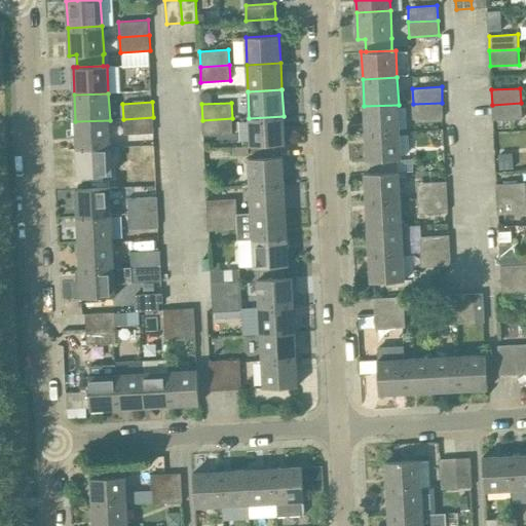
[(443,118),(442,103),(413,104),(413,119),(443,118)]
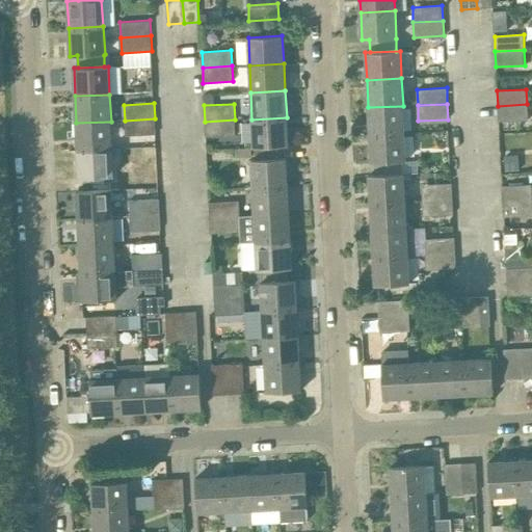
[(528,120),(527,104),(498,106),(499,122),(528,120)]
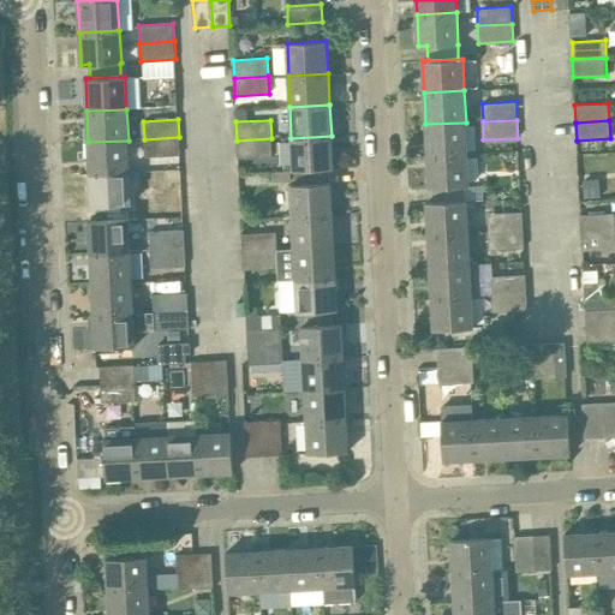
[(467,154),(466,123),(425,124),(428,156),(467,154)]
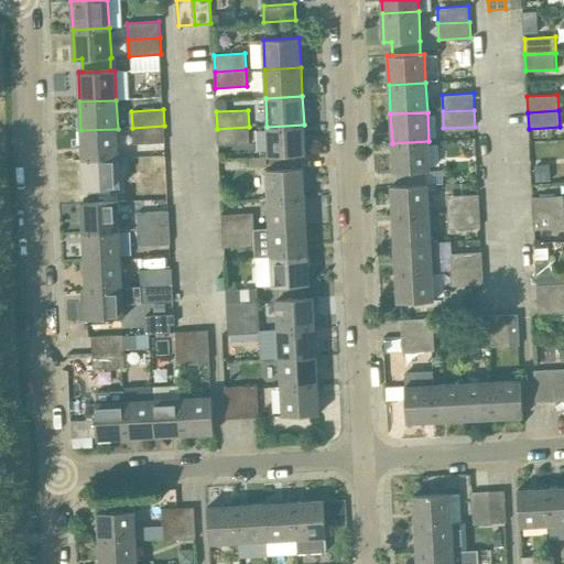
[(304,125),(267,127),(269,155),(270,155),(297,154),(305,154),(304,125)]
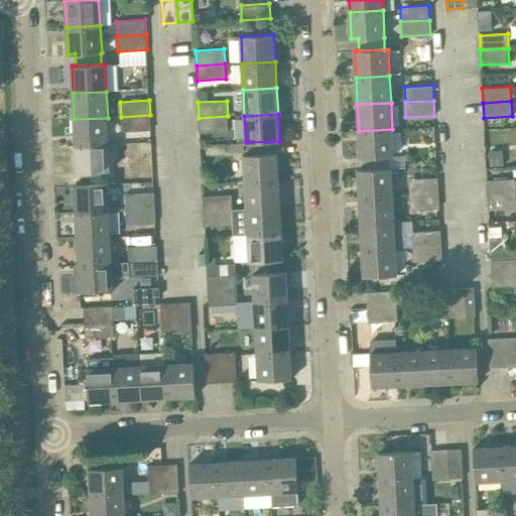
[(150,115),(121,117),(122,131),(151,129),(150,115)]
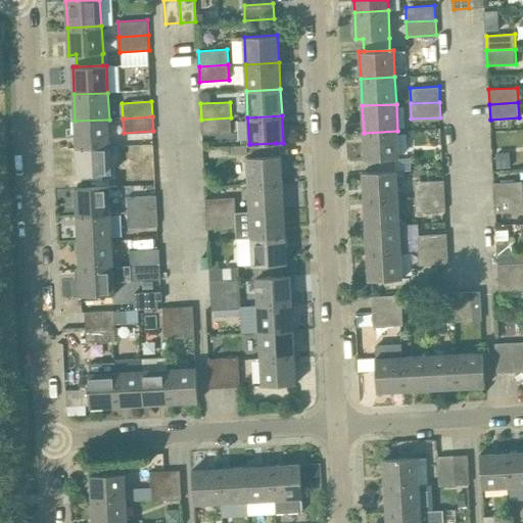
[(231,117),(201,120),(202,135),(232,133),(231,117)]
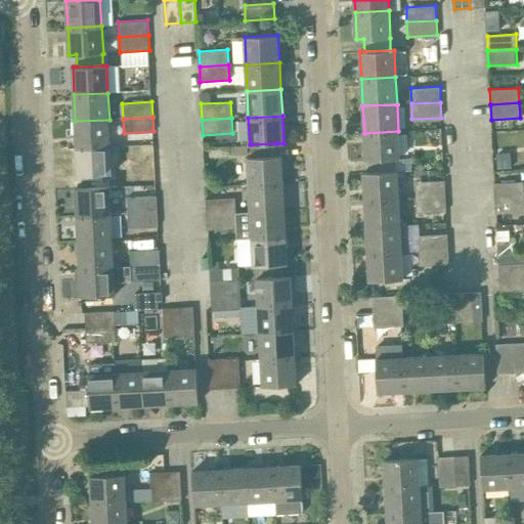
[(110,120),(75,121),(77,147),(111,146),(110,120)]
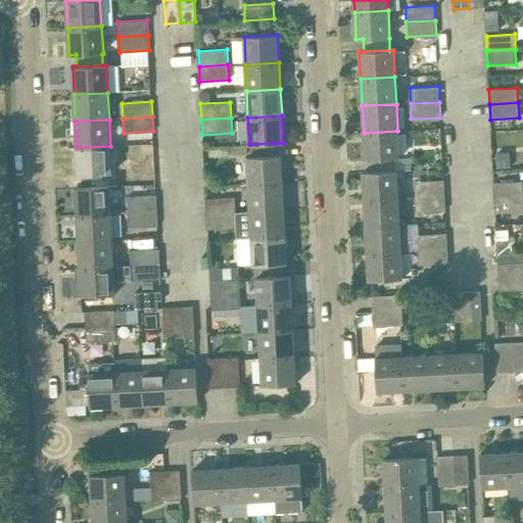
[(398,158),(397,131),(364,133),(365,159),(369,159),(370,172),(395,171),(394,158),(398,158)]
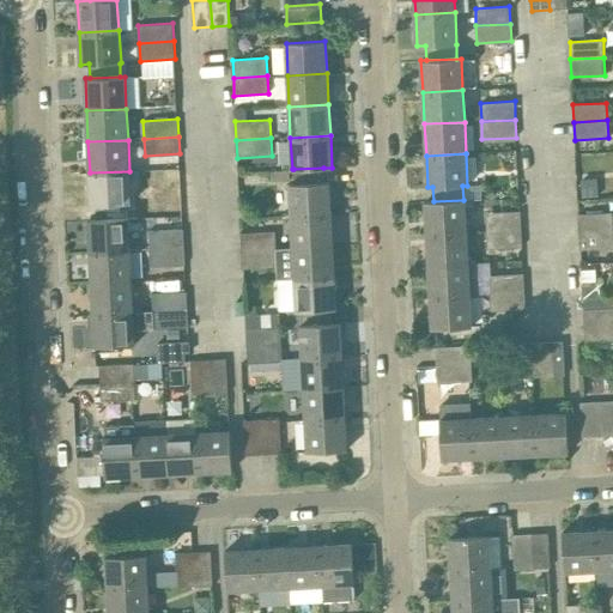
[(323,168),(293,169),(293,184),(289,184),(291,217),(331,214),(329,182),(325,182),(323,168)]
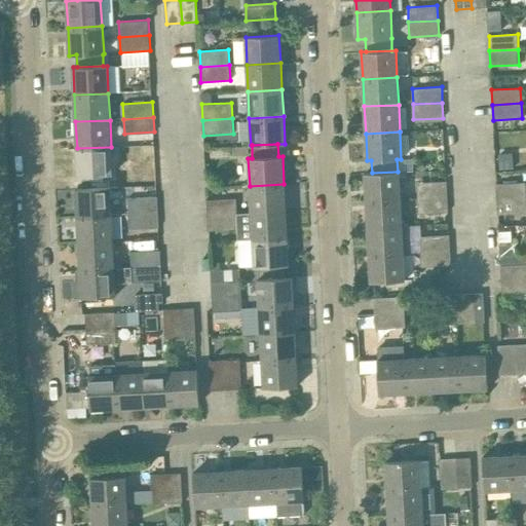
[(111,147),(77,148),(78,176),(82,176),(83,188),(110,187),(110,186),(109,186),(109,174),(113,174),(111,147)]
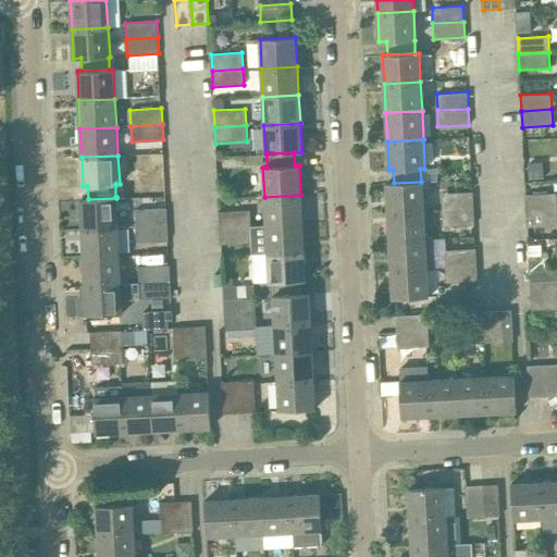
[(394,183),(386,184),(387,212),(424,211),(423,182),(421,182),(394,183)]
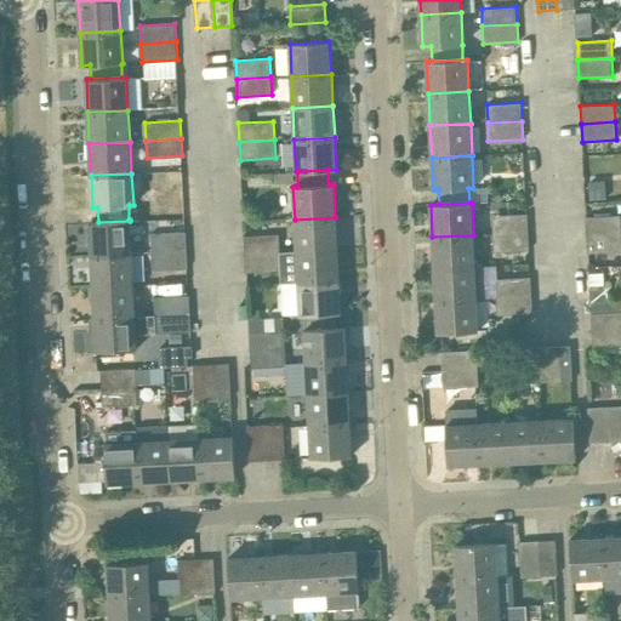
[(494,234),(528,232),(527,214),(493,216),(494,234)]
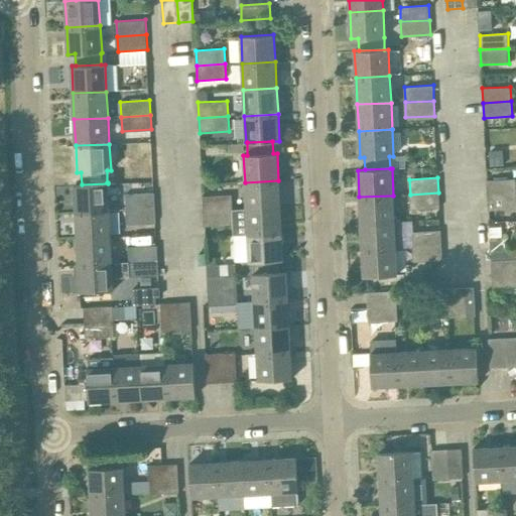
[(487,180),(488,196),(515,194),(515,190),(515,178),(487,180)]
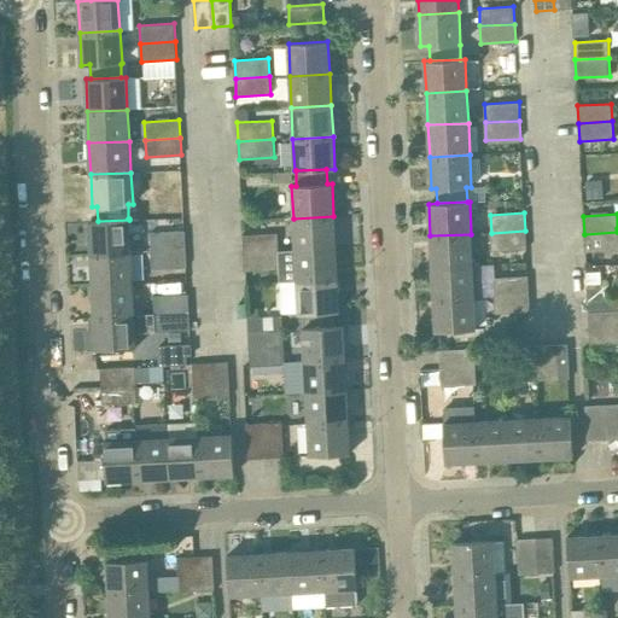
[(333,216),(293,219),(295,250),(336,248),(333,216)]
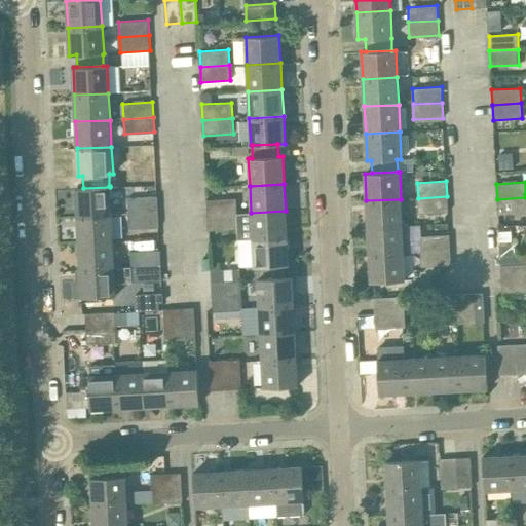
[(83,188),(76,188),(77,216),(112,215),(110,187),(83,188)]
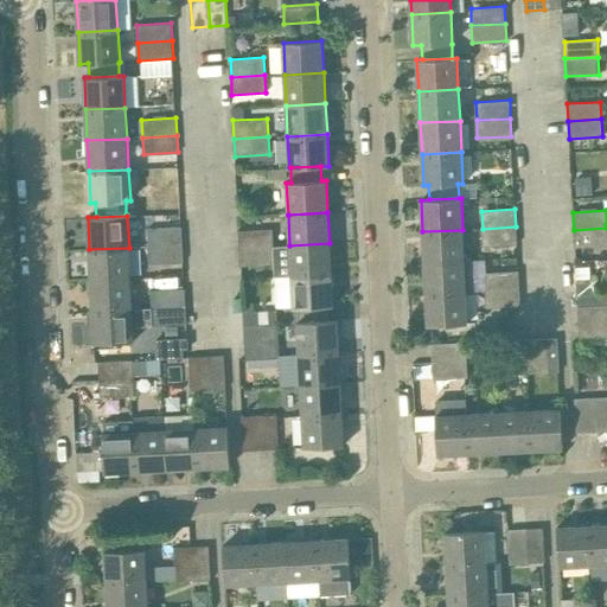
[(148,246),(183,244),(181,227),(148,228),(148,246)]
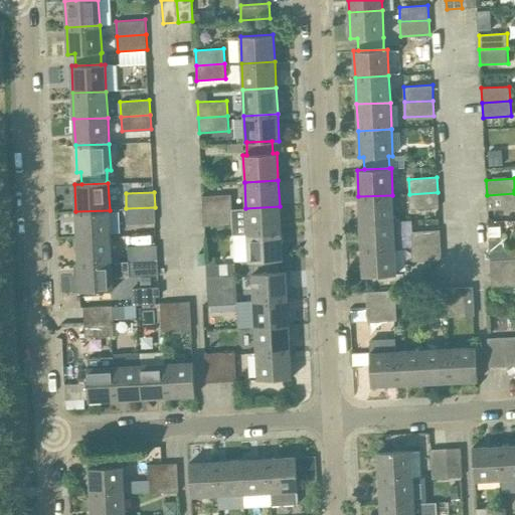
[(439,207),(438,192),(409,194),(410,208),(439,207)]
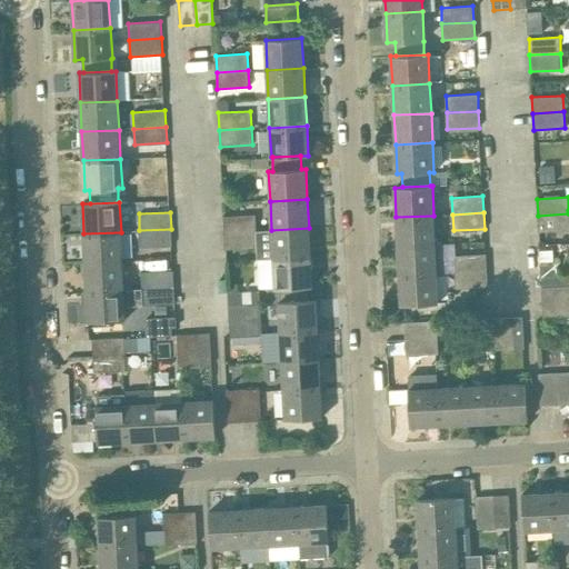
[(568,213),(538,216),(539,232),(568,230),(568,213)]
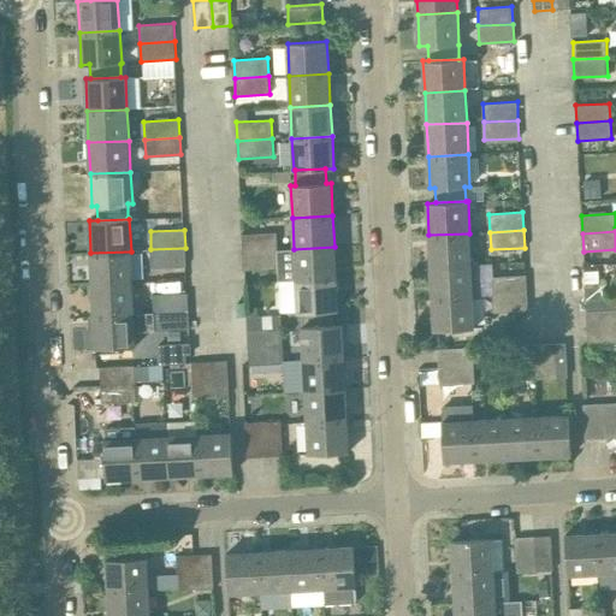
[(243,252),(278,250),(277,232),(242,234),(243,252)]
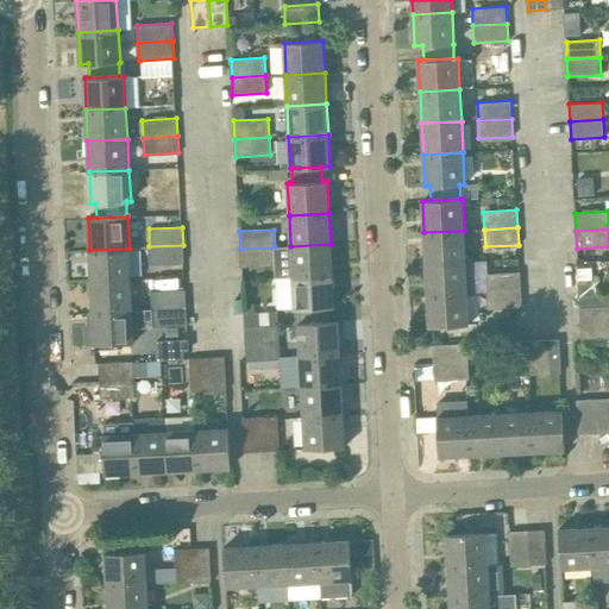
[(464,231),(424,232),(426,264),(466,262),(464,231)]
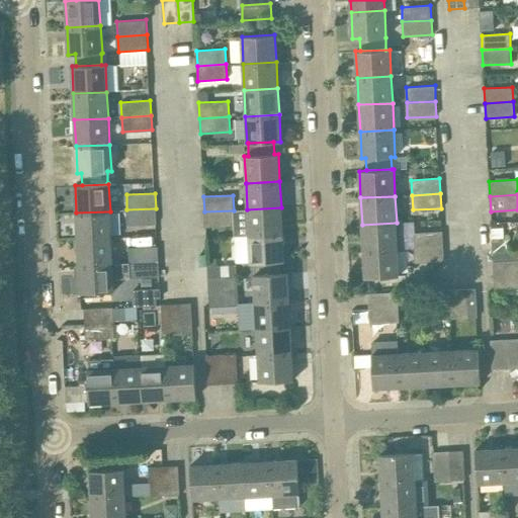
[(281,207),(247,209),(248,236),(282,234),(281,207)]
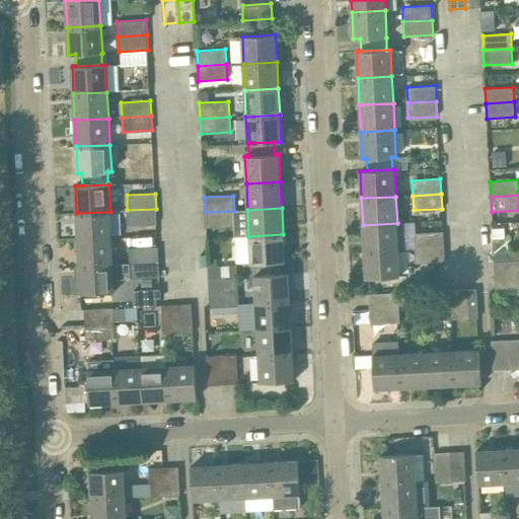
[(156,209),(127,210),(128,225),(157,224),(156,209)]
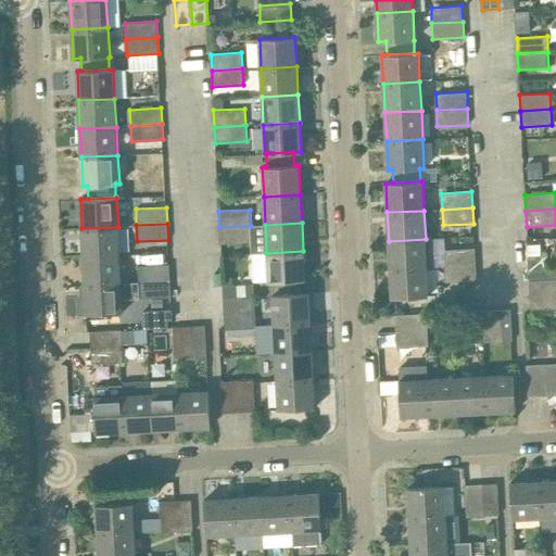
[(252,241),(251,226),(219,227),(220,243),(252,241)]
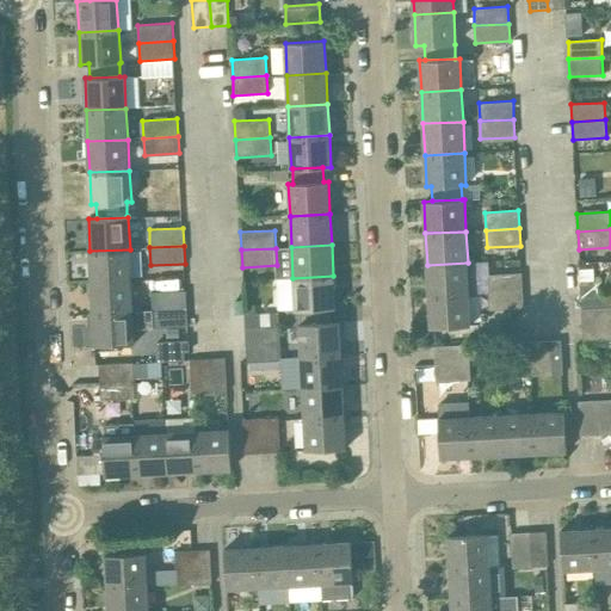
[(130,250),(90,251),(92,282),(131,281),(130,250)]
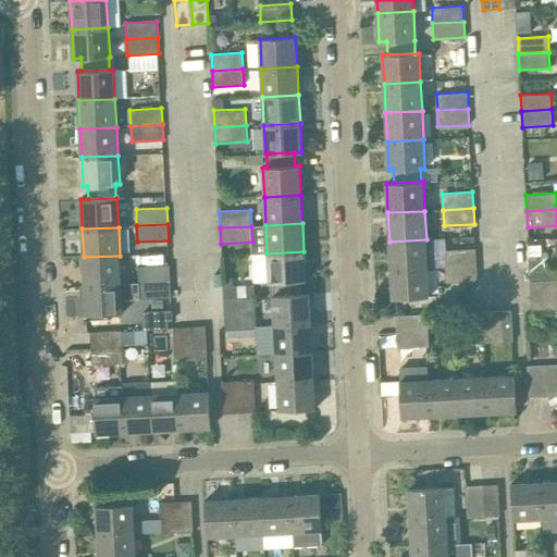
[(426,239),(390,242),(391,271),(428,269),(426,239)]
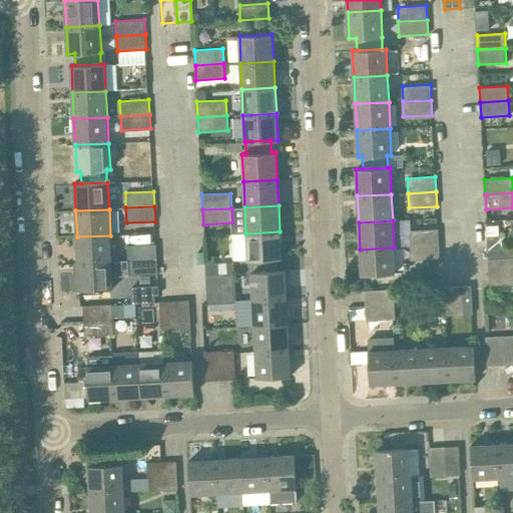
[(410,245),(439,243),(438,228),(409,230),(410,245)]
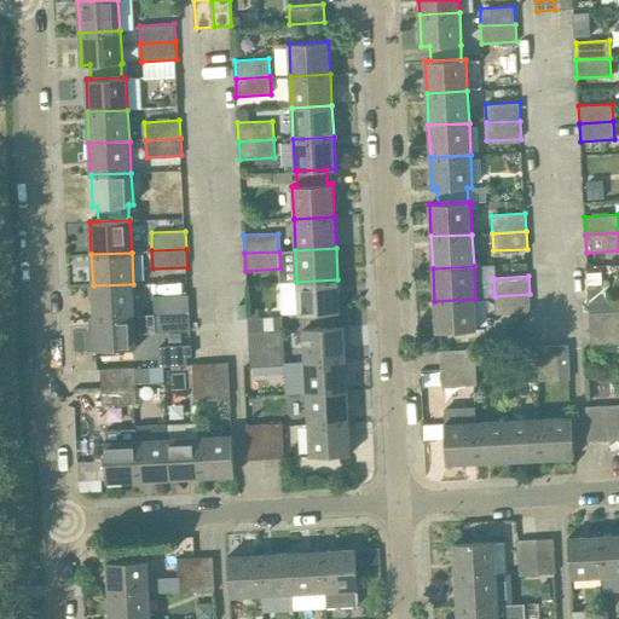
[(337,279),(296,282),(298,313),(302,313),(335,312),(340,312),(337,279)]
